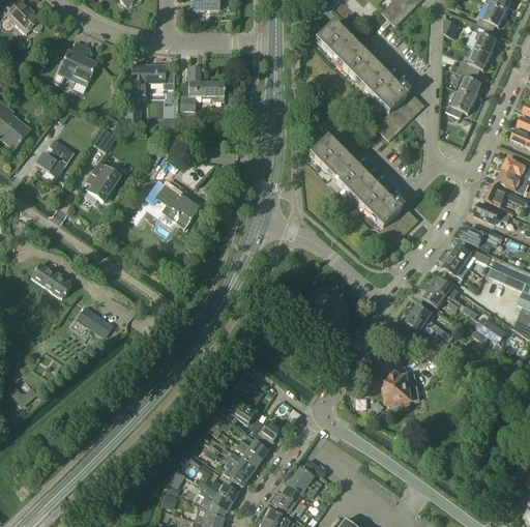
[(40,19),(23,0),(21,0),(16,4),(11,0),(9,0),(0,9),(0,12),(4,18),(7,15),(26,33),(32,27),(35,30),(38,30),(41,27),(41,24),(38,21),(40,19)]
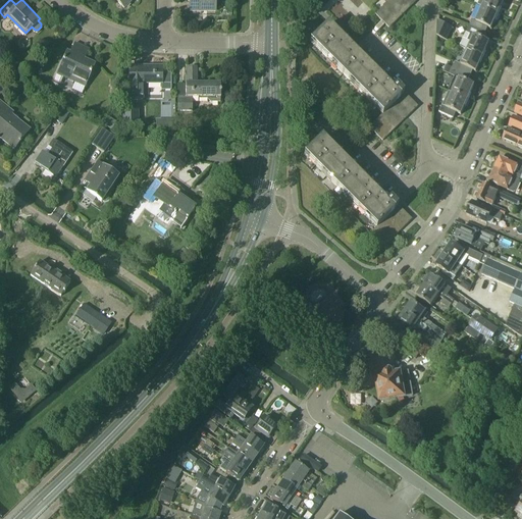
[(216,9),(215,0),(189,0),(190,9),(203,9),(203,3),(207,3),(207,9),(216,9)]
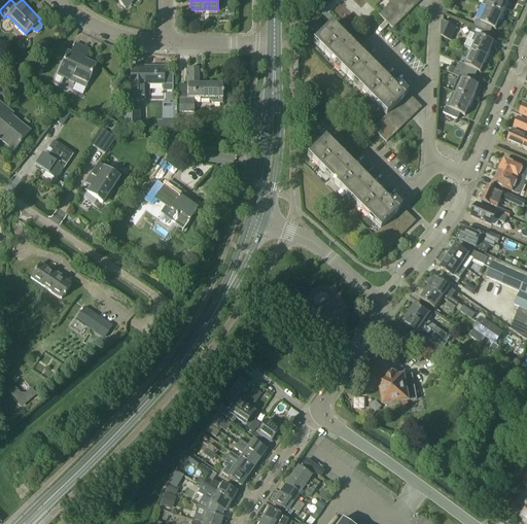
[(391,0),(378,12),(392,26),(416,2),(418,0),(391,0)]
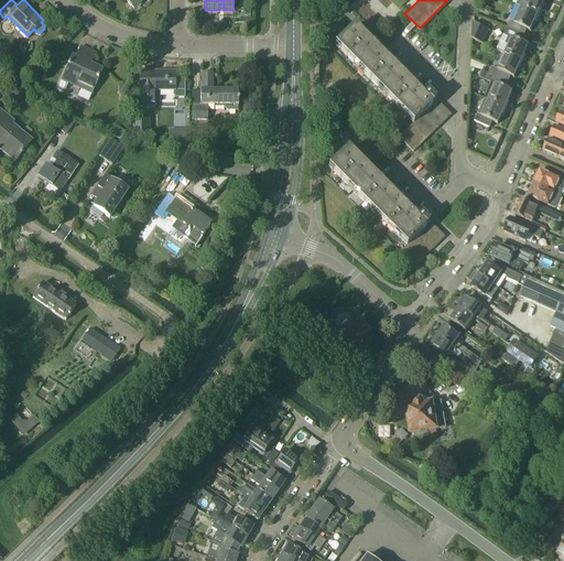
[(517,0),(516,3),(521,6),(538,13),(541,6),(540,6),(542,0),(517,0)]
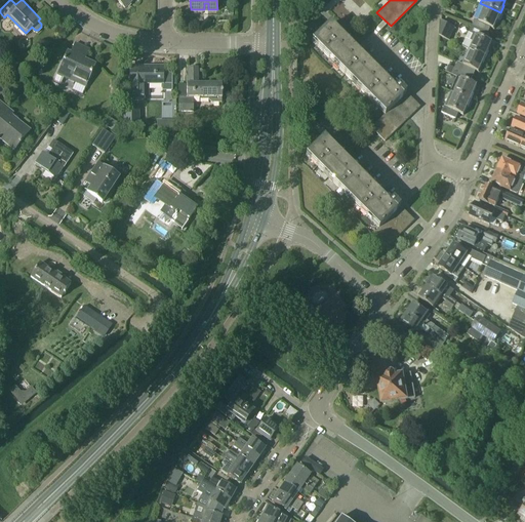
[(497,18),(500,12),(485,5),(479,19),(474,17),(472,24),(486,31),(488,25),(493,27),(497,18)]
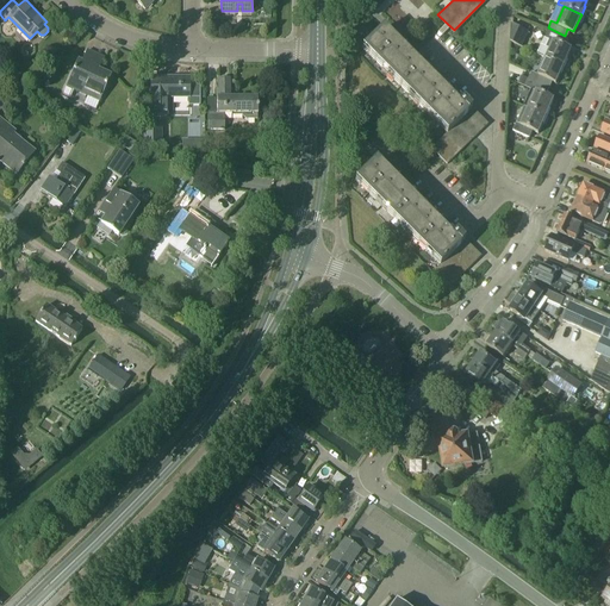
[(511,39),(522,44),(528,29),(511,22),(511,39)]
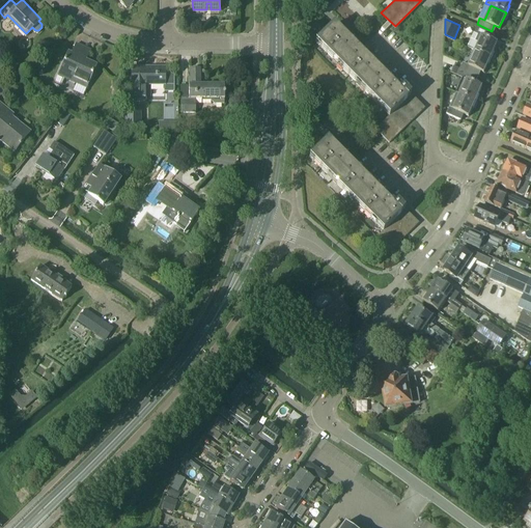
[(397,90),(384,77),(331,24),(315,39),(389,114),(385,118),(375,128),(382,134),(389,141),(413,116),(424,106),(411,92),(410,92),(408,90),(408,89),(403,84),(397,90)]
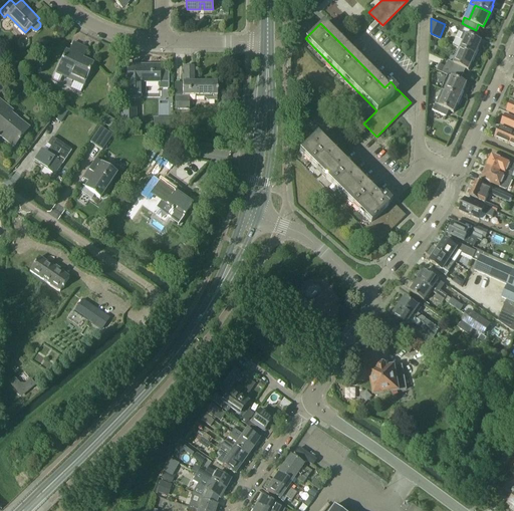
[(481,39),(475,36),(477,30),(476,30),(462,23),(452,44),(460,47),(475,54),(479,47),(478,47),(481,39)]
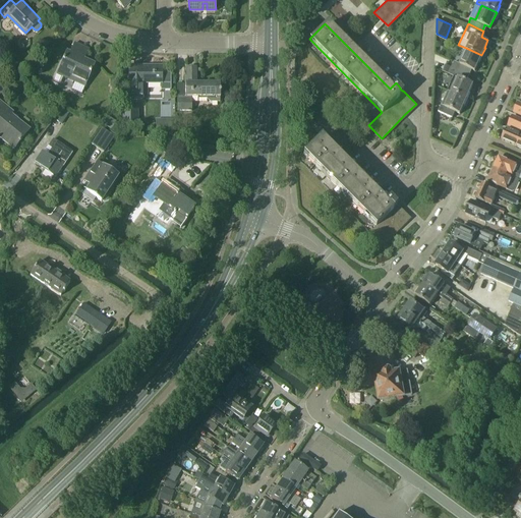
[(84,84),(96,62),(84,57),(90,48),(74,41),(69,52),(66,51),(56,72),(84,84)]
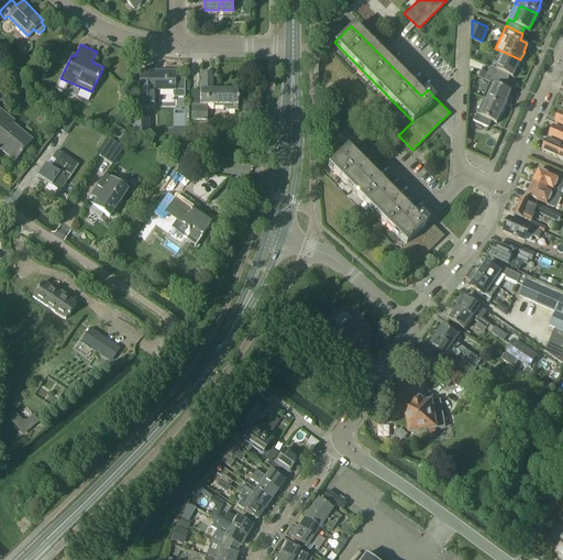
[(518,66),(520,59),(504,52),(497,67),(490,64),(487,70),(505,79),(508,73),(514,75),(517,66),(518,66)]
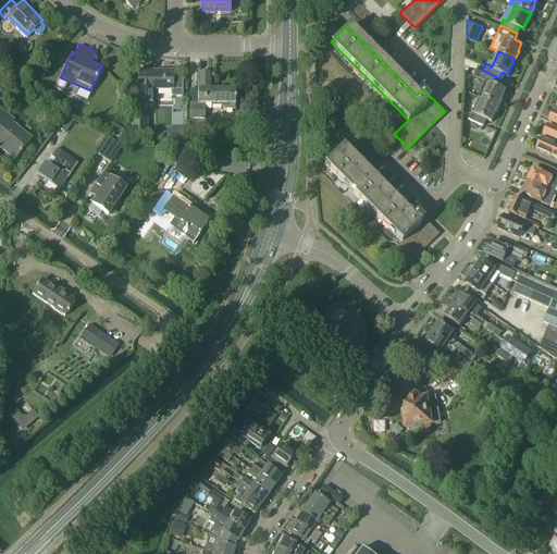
[(506,88),(497,85),(499,78),(482,70),(475,68),(473,74),(484,79),(481,87),(485,89),(482,97),(499,105),(503,98),(502,97),(506,88)]
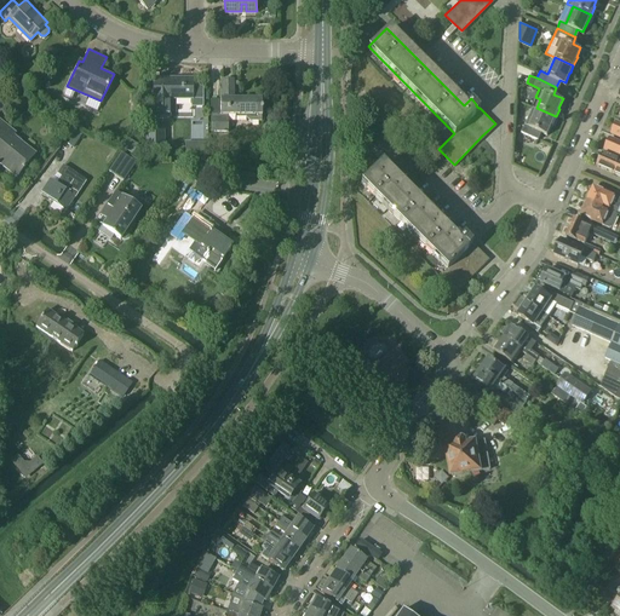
[(202,97),(202,88),(202,85),(193,85),(193,76),(161,76),(161,84),(154,84),(154,97),(155,97),(155,115),(170,115),(170,97),(202,97)]
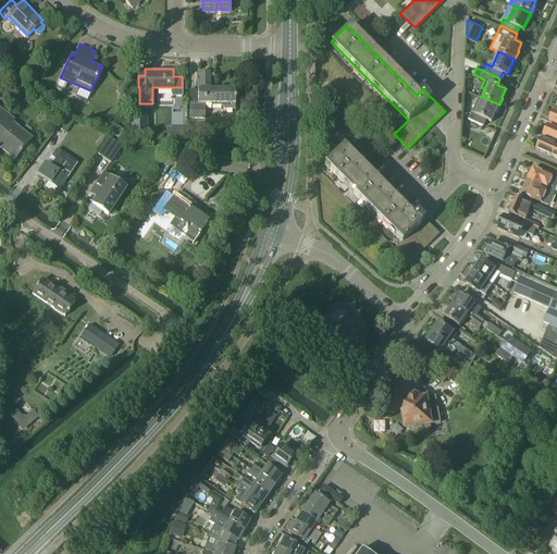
[(235,101),(236,87),(210,87),(210,71),(199,71),(199,87),(198,87),(198,100),(189,100),(189,115),(205,115),(205,101),(221,101),(221,102),(223,105),(224,106),(226,106),(231,107),(235,107),(235,101)]
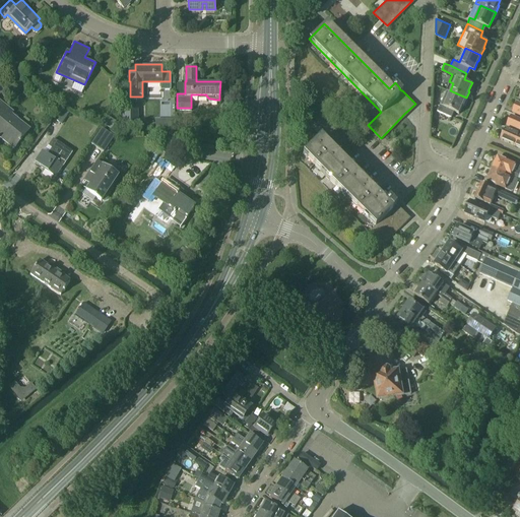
[(466,98),(450,90),(447,88),(437,110),(449,115),(452,109),(459,112),(462,104),(463,105),(466,98)]
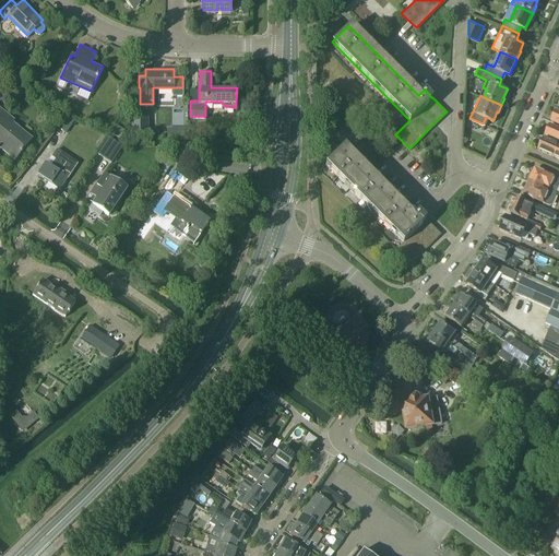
[(32,138),(12,121),(14,118),(0,106),(0,146),(7,152),(9,150),(16,155),(32,138)]
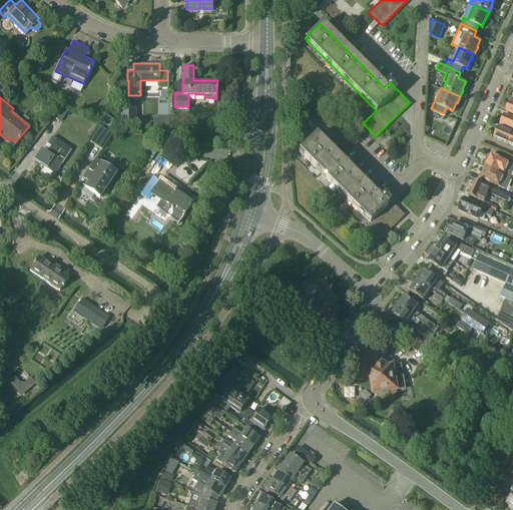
[(60,106),(54,116),(60,120),(67,110),(60,106)]
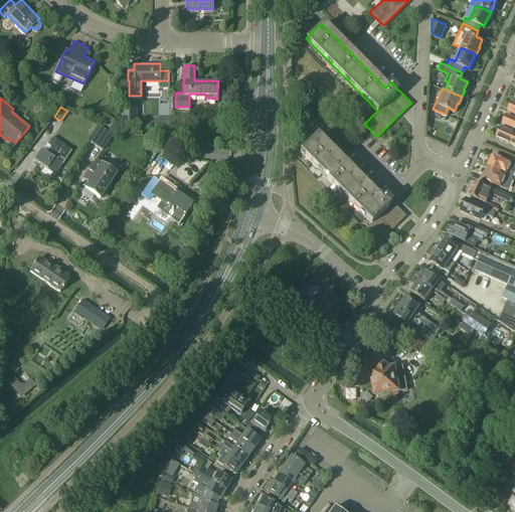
[(136,121),(136,107),(122,107),(122,121),(136,121)]
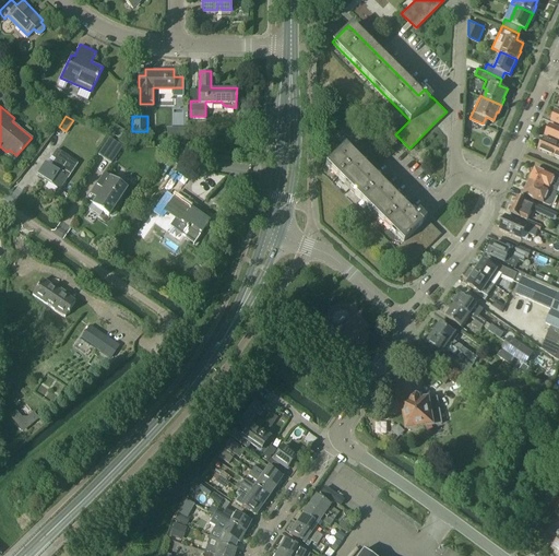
[(558,127),(549,122),(545,134),(558,140),(558,141),(558,127)]
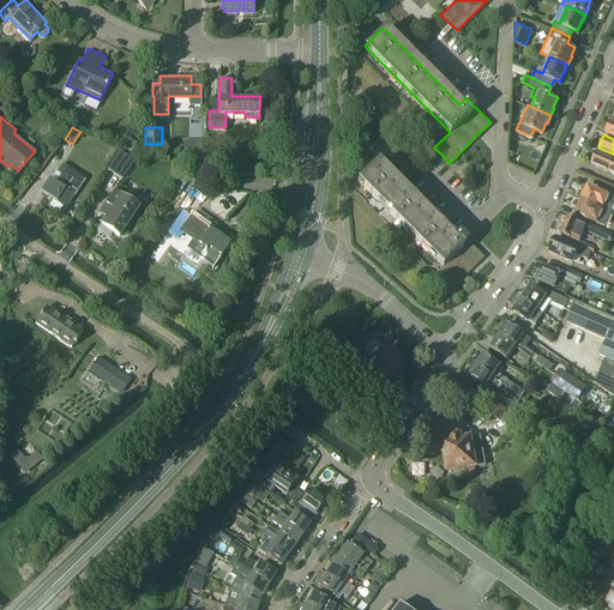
[(121,177),(133,159),(120,150),(108,168),(121,177)]
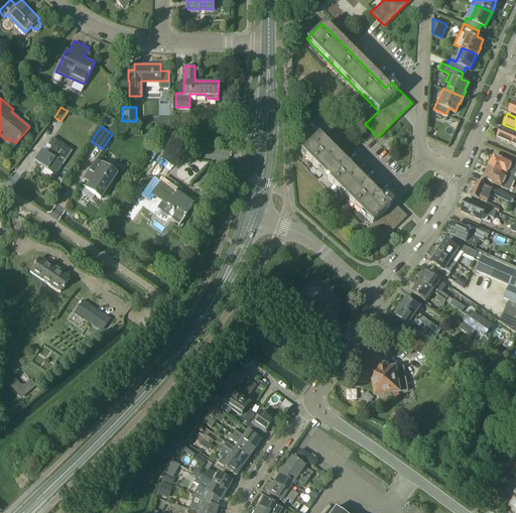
[(515,132),(502,126),(497,137),(515,144),(515,132)]
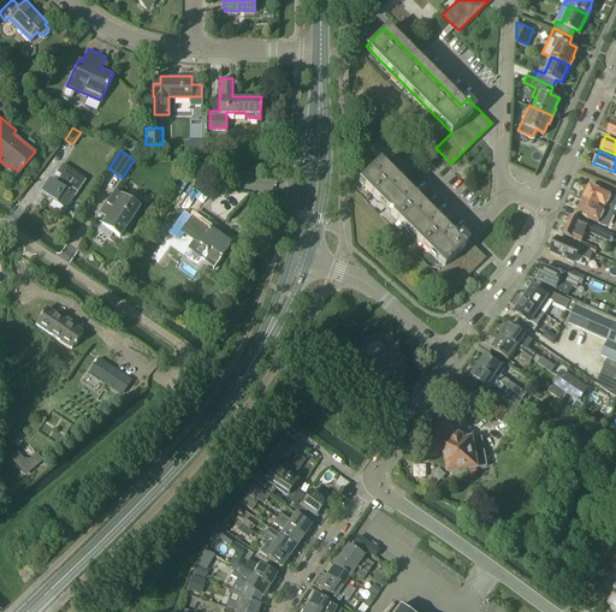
[(454,238),(438,223),(377,161),(359,179),(444,265),(437,273),(428,280),(444,296),(485,256),(469,239),(469,241),(466,237),(461,231),(454,238)]
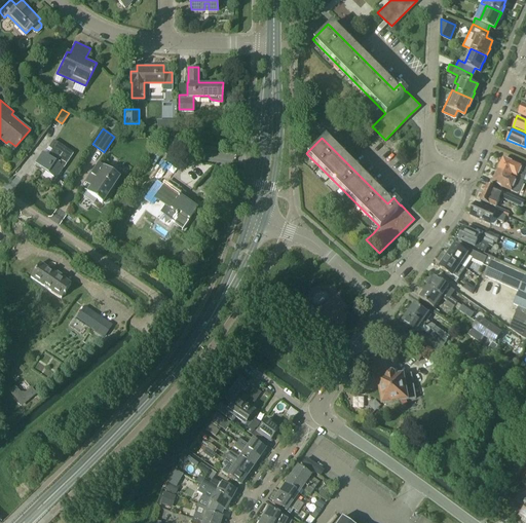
[(55,177),(73,151),(53,139),(48,146),(51,148),(47,155),(42,151),(35,162),(55,177)]
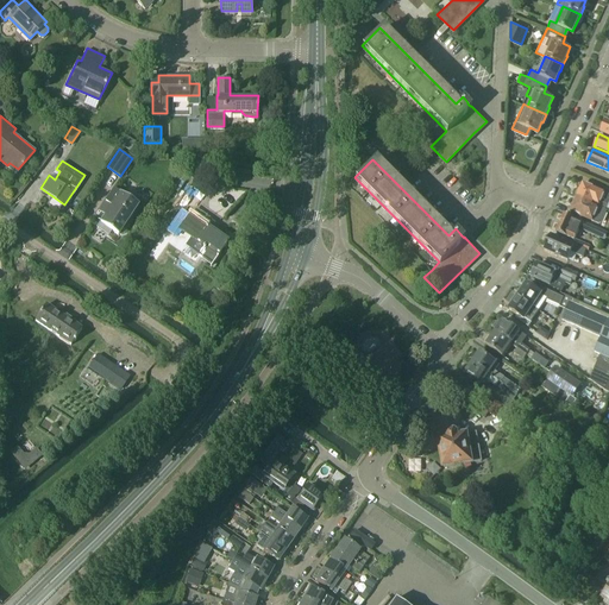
[(608,193),(583,182),(581,188),(578,189),(577,191),(578,194),(577,195),(607,208),(608,201),(608,193)]
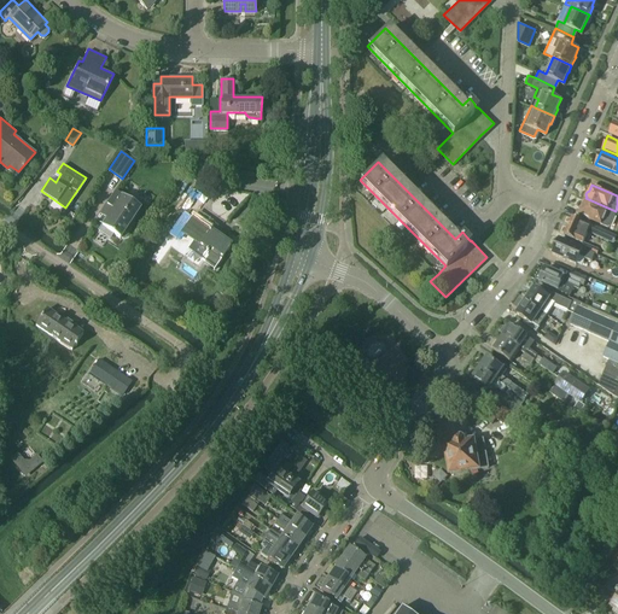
[(129,221),(140,206),(115,189),(100,210),(108,216),(98,228),(110,235),(112,232),(120,237),(123,231),(126,232),(132,223),(129,221)]
